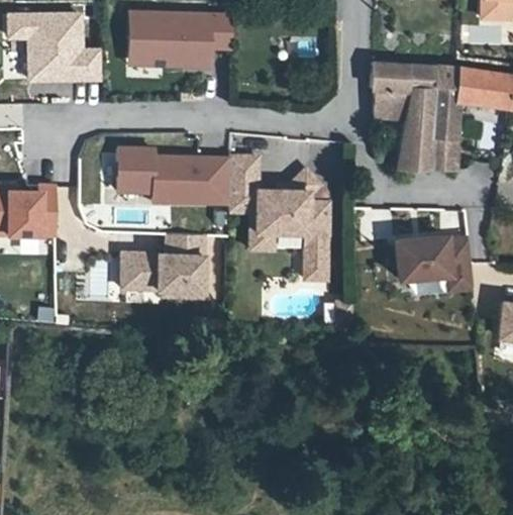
[(502,17),(502,0),(480,0),(480,17),(502,17)]
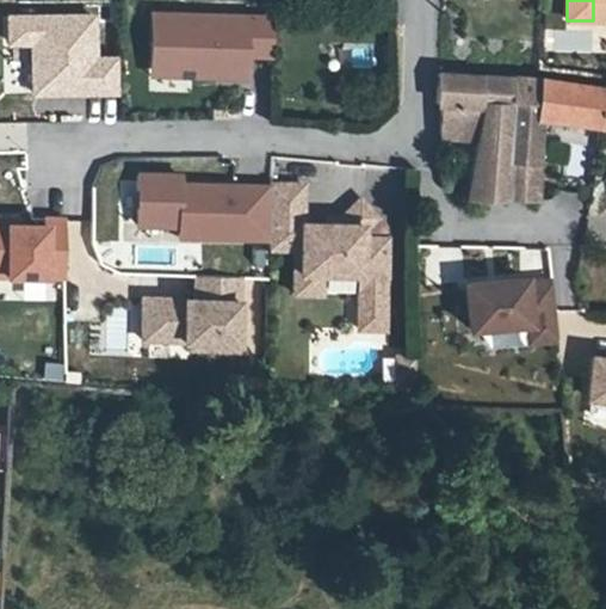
[(168,75),(171,10),(154,8),(152,74),(168,75)]
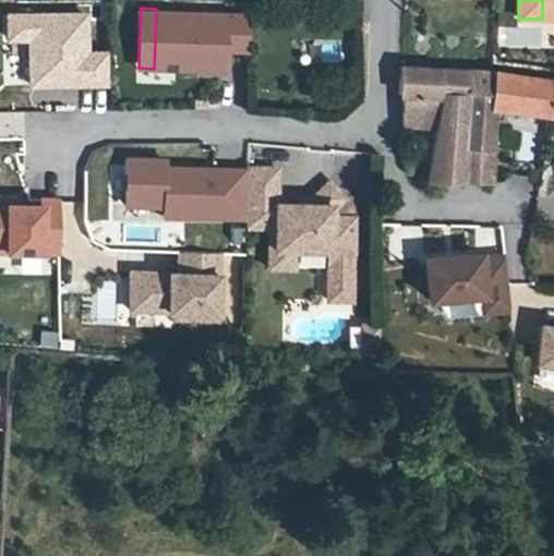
[(251,12),(156,9),(154,69),(227,71),(227,51),(250,51),(251,12)]
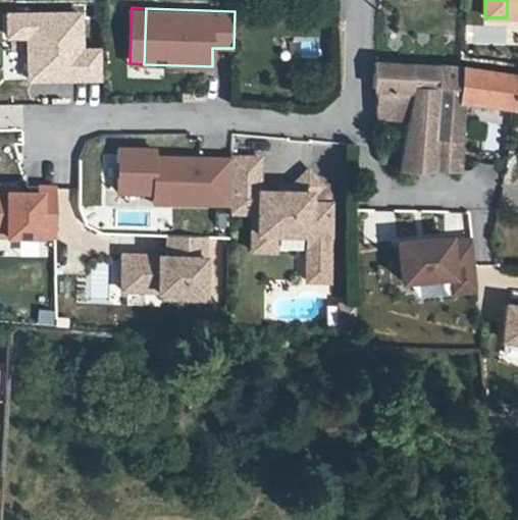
[(104,76),(104,49),(85,49),(84,13),(10,13),(11,35),(32,35),(33,76),(58,76),(58,72),(72,72),(72,76),(104,76)]
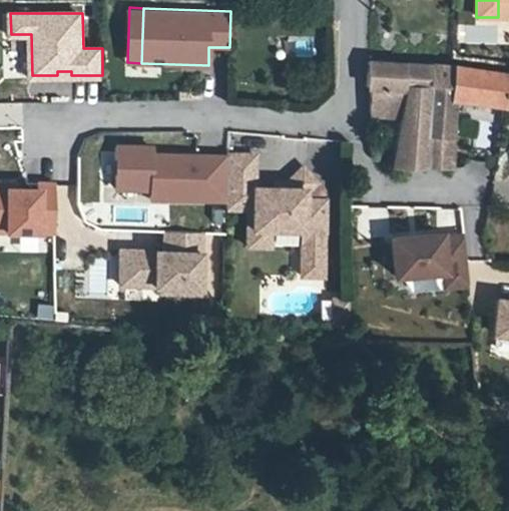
[(406,115),(398,166),(423,166),(448,167),(455,96),(508,104),(508,73),(468,67),(371,61),(370,87),(374,87),(373,114),(406,115)]
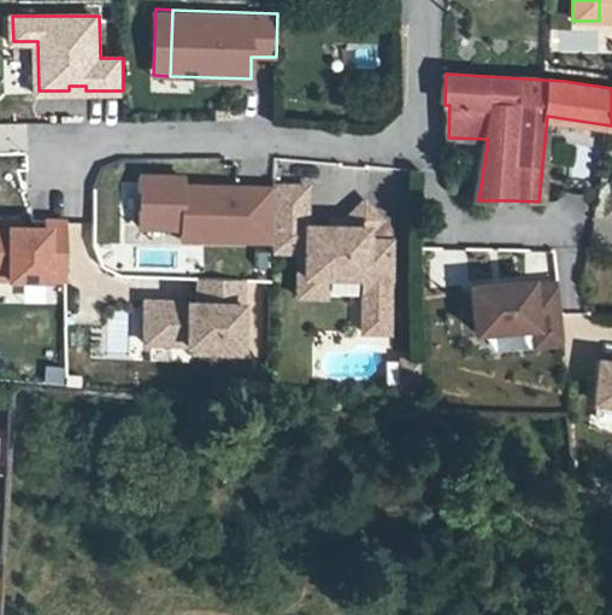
[(275,236),(276,186),(187,183),(187,175),(143,174),(142,223),(182,224),(182,234),(275,236)]
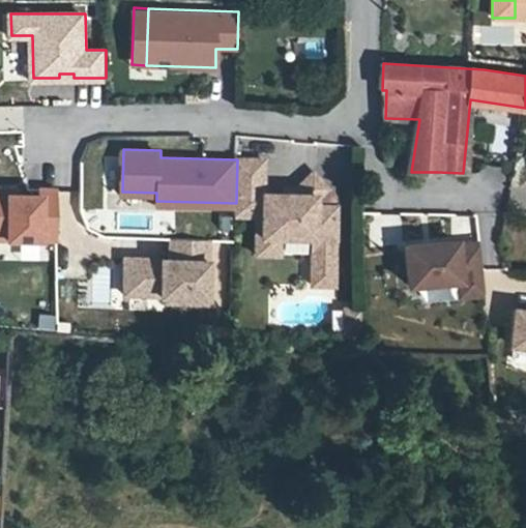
[(265,159),(237,159),(236,203),(236,215),(259,215),(259,236),(282,236),(316,237),(316,284),(338,284),(339,214),(326,214),(317,204),(317,197),(330,186),(317,171),(298,187),(299,194),(286,193),(265,193),(265,159)]
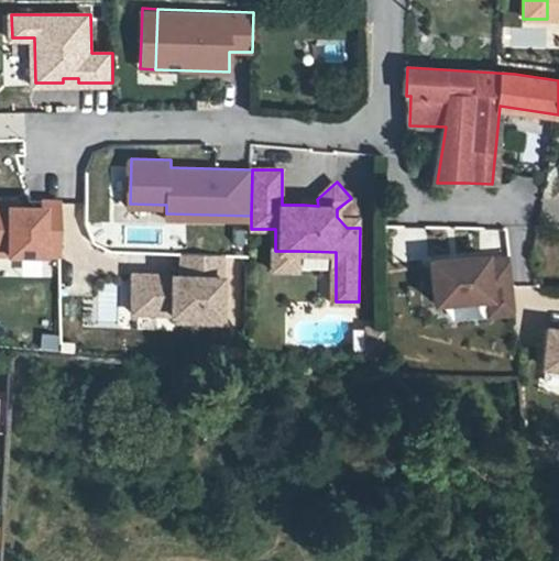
[(337,217),(360,218),(360,212),(355,205),(351,198),(337,209),(337,217)]
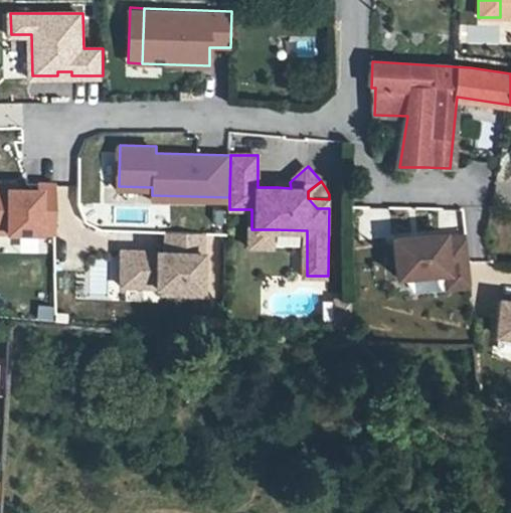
[(40,188),(0,187),(0,225),(56,226),(56,182),(40,182),(40,188)]
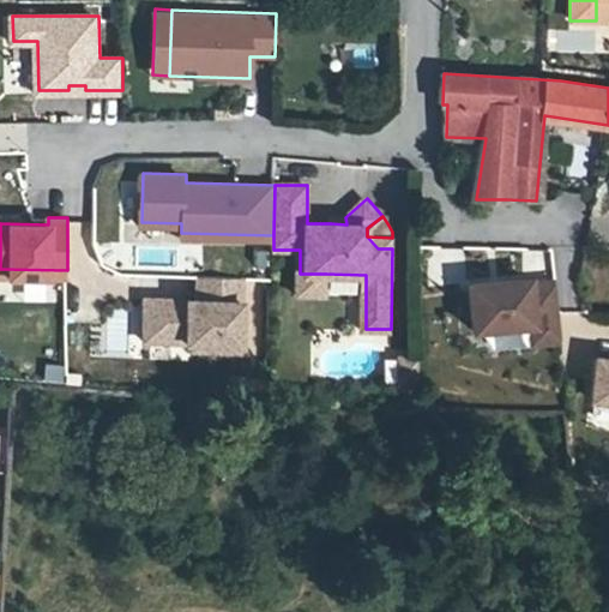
[(378,249),(392,249),(392,238),(367,237),(378,249)]
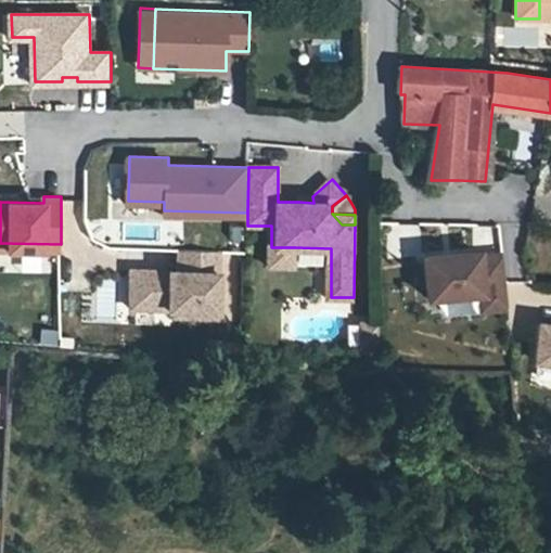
[(295,247),(271,247),(271,266),(295,266),(295,247)]
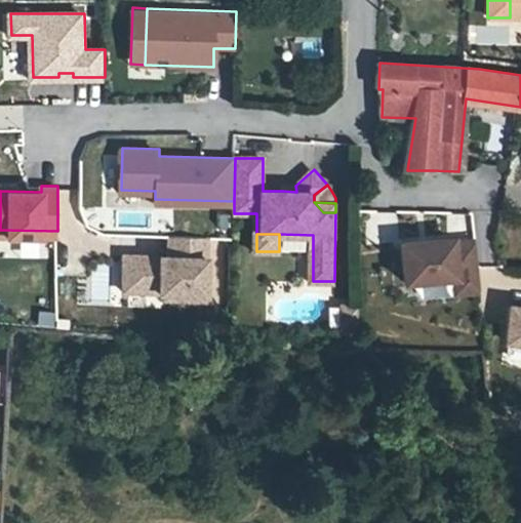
[(207,302),(210,238),(167,236),(166,255),(143,254),(142,289),(162,289),(161,299),(207,302)]
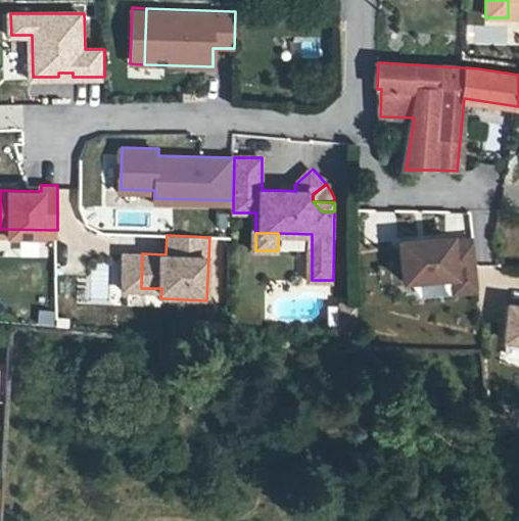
[(454,292),(478,290),(471,241),(447,243),(447,240),(397,247),(403,285),(452,278),(454,292)]
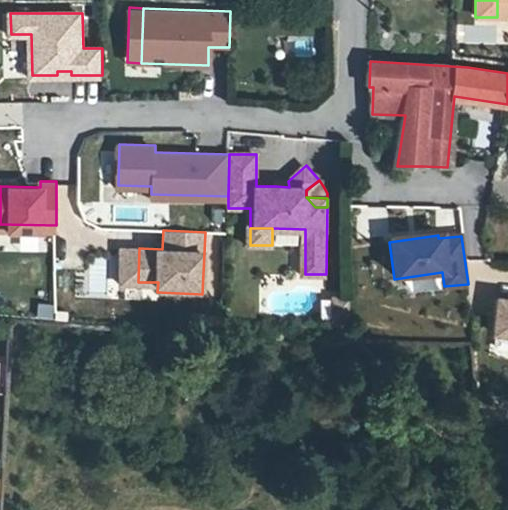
[(138,282),(139,248),(123,247),(122,281),(138,282)]
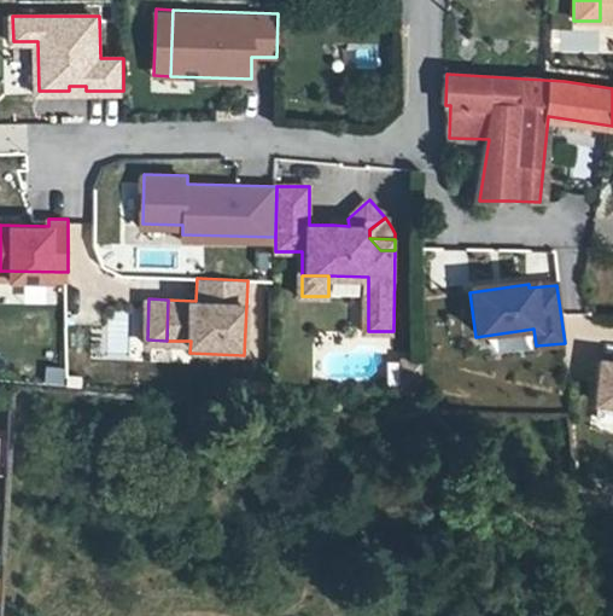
[(409,383),(412,358),(391,356),(389,382),(409,383)]
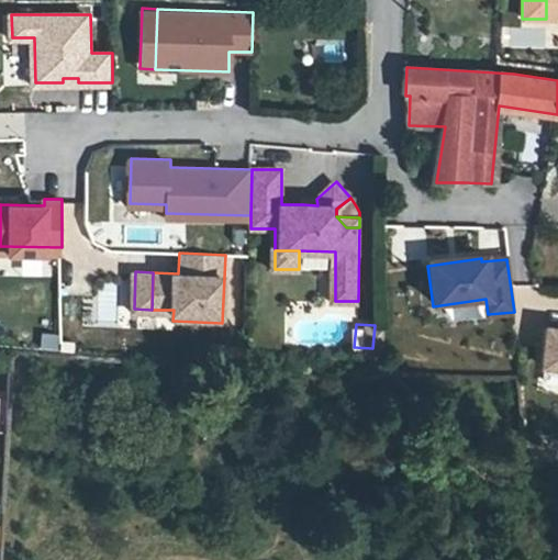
[(557,326),(542,324),(535,360),(557,364),(557,326)]
